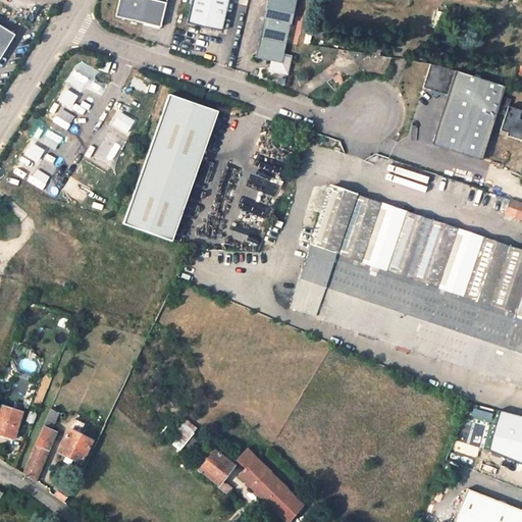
[(166,0),(118,0),(115,16),(160,28),(166,0)]
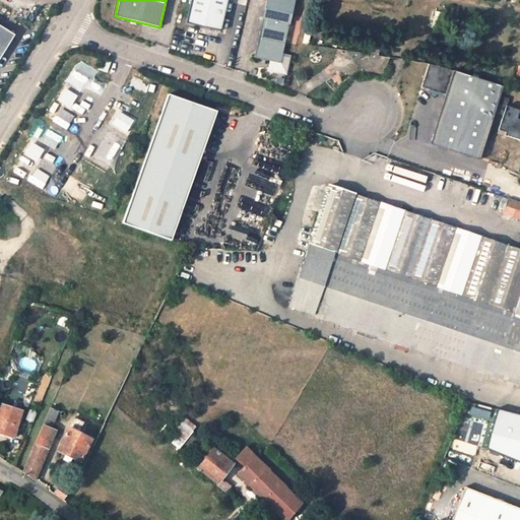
[(191,0),(186,23),(221,31),(228,0),(191,0)]
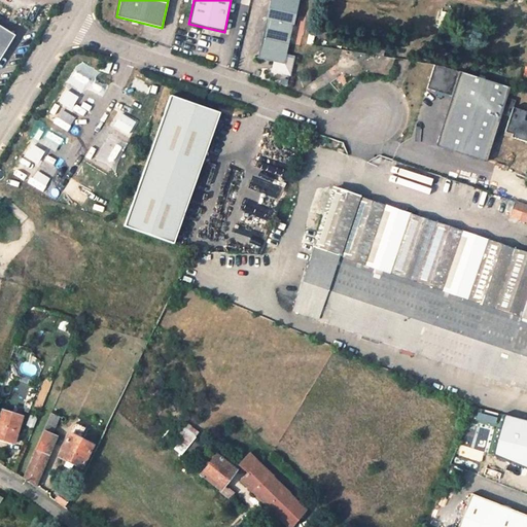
[(297,0),(270,0),(258,58),(284,65),(297,0)]
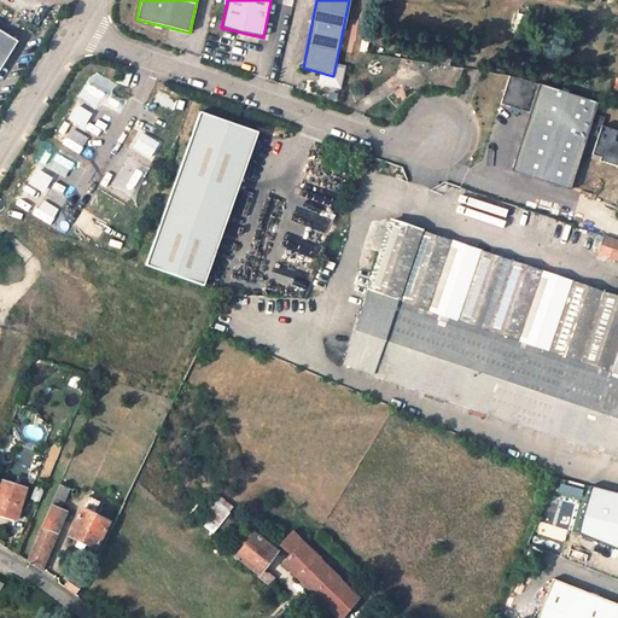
[(0,69),(17,41),(0,30),(0,69)]
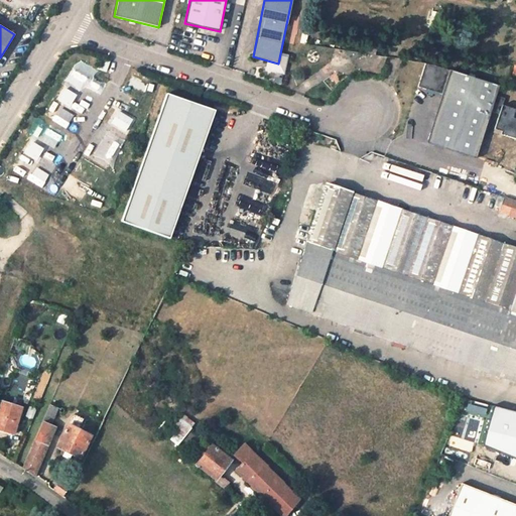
[(98,69),(106,72),(109,61),(101,58),(98,69)]
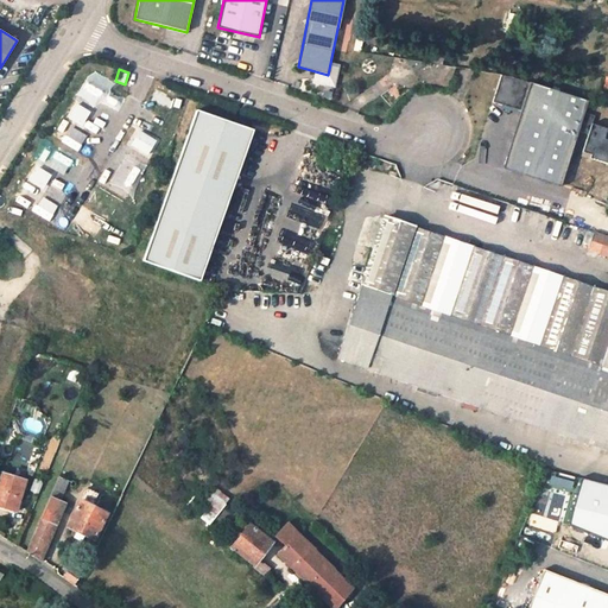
[(517,108),(500,170),(558,185),(582,99),(499,76),(492,102),(517,108)]
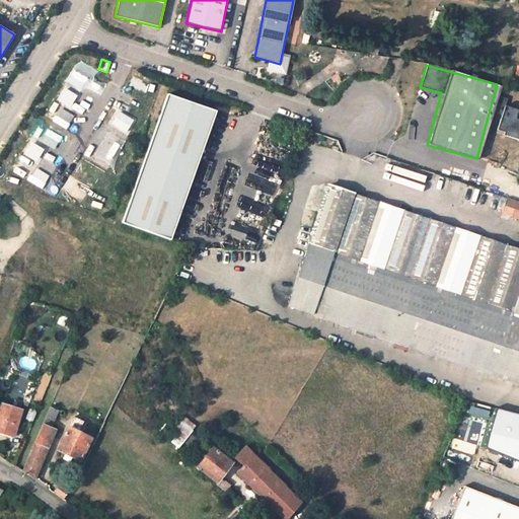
[(88,99),(95,83),(74,73),(66,89),(88,99)]
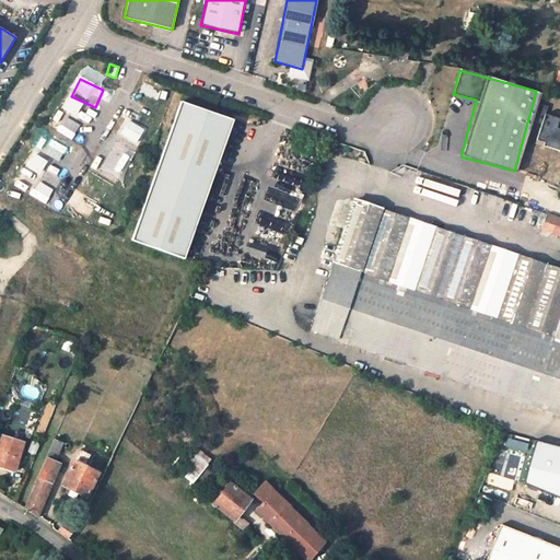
[(63,108),(76,116),(83,104),(71,96),(63,108)]
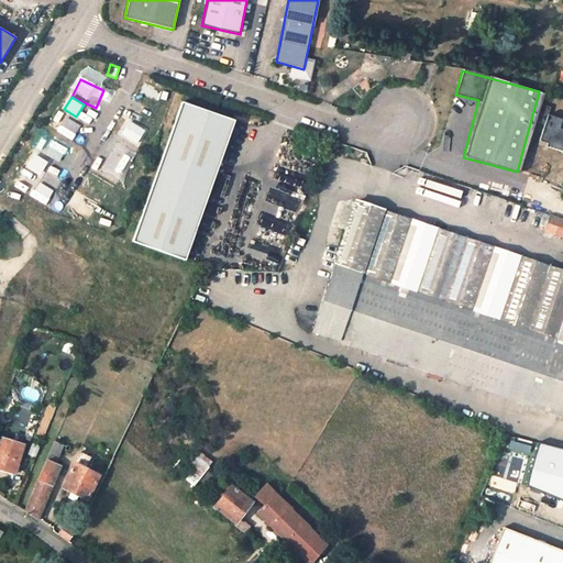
[(181,102),(133,241),(185,260),(233,121),(181,102)]
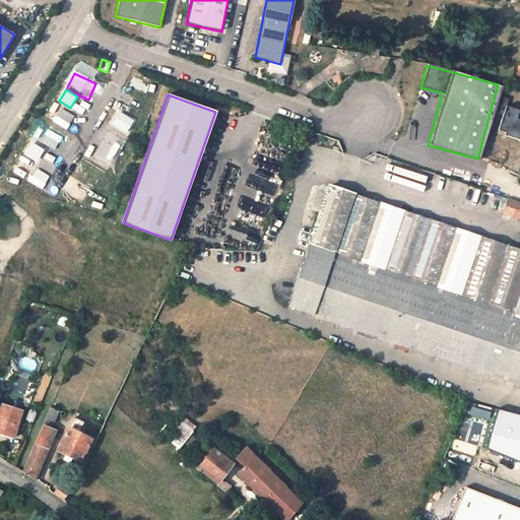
[(519,130),(519,111),(504,106),(506,100),(497,95),(491,114),(499,117),(493,132),(517,140),(519,130)]
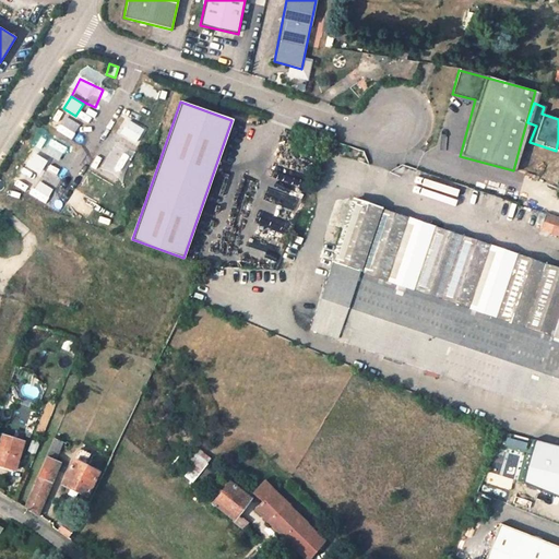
[(79,144),(86,130),(71,120),(62,135),(79,144)]
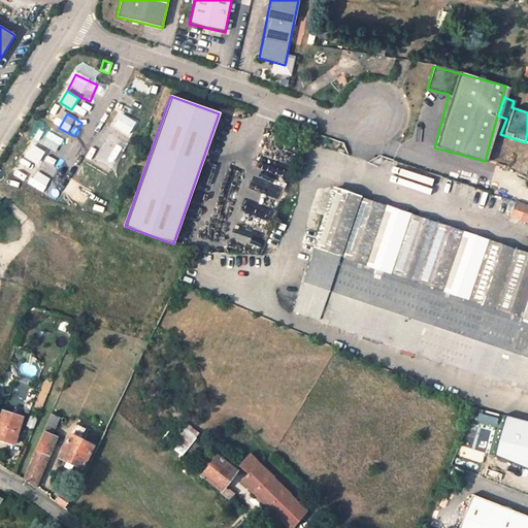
[(116,124),(129,132),(134,123),(122,114),(116,124)]
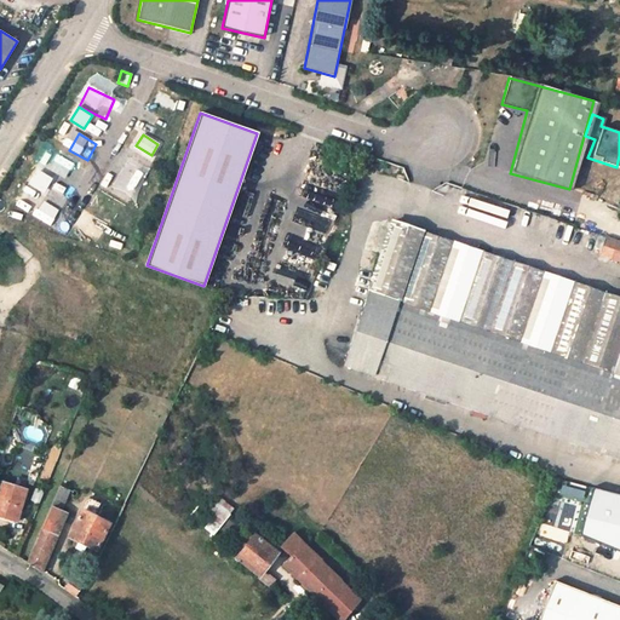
[(41,165),(68,184),(79,170),(52,150),(41,165)]
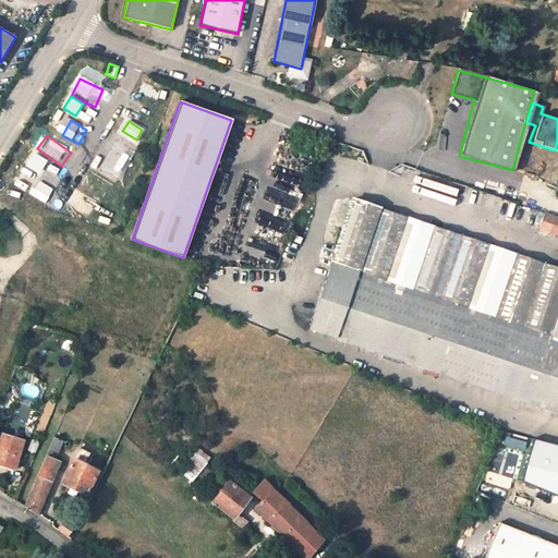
[(126,160),(134,146),(119,138),(111,152),(126,160)]
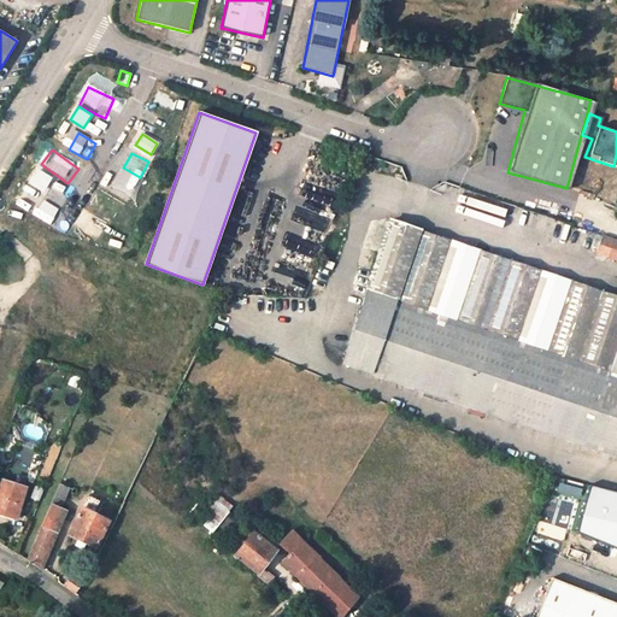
[(30,183),(43,192),(52,178),(39,170),(30,183)]
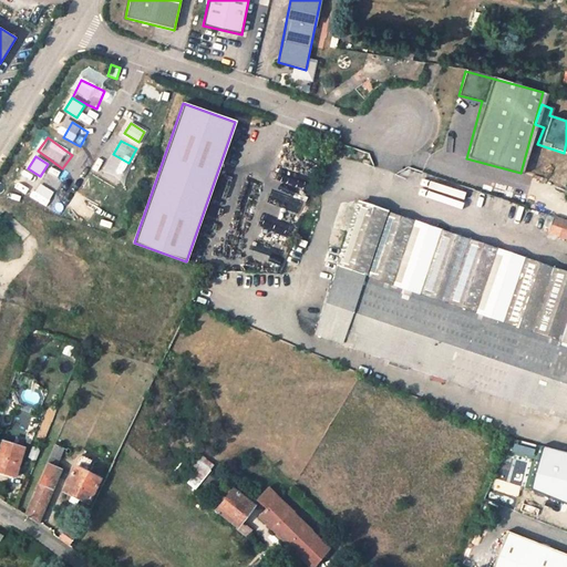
[(524,219),(528,207),(410,166),(402,188),(470,212),(473,202),(524,219)]
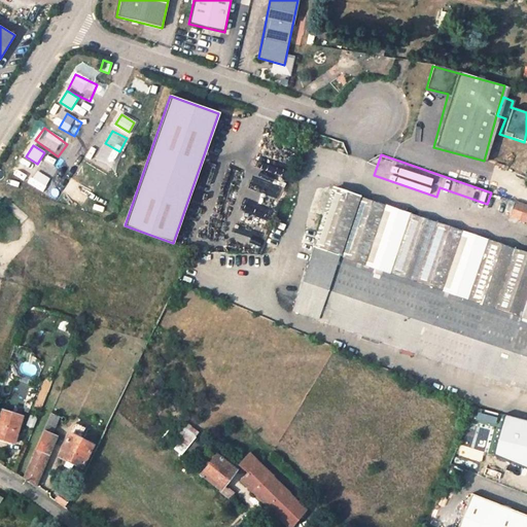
[(269,166),(267,170),(279,176),(281,171),(269,166)]
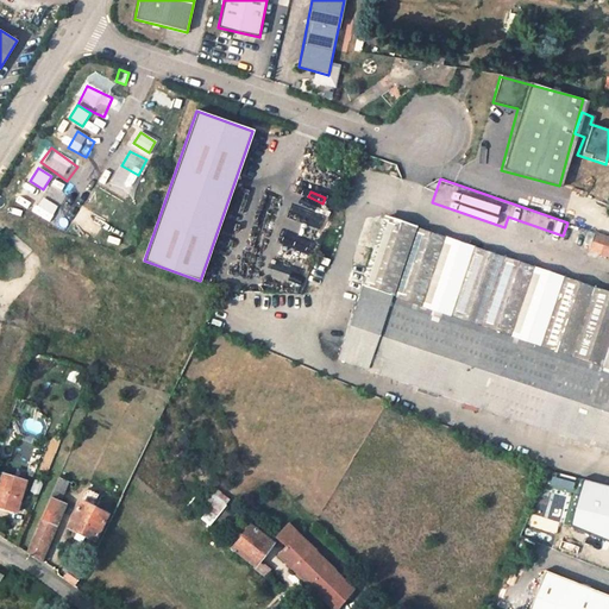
[(45,221),(55,207),(39,196),(29,211),(45,221)]
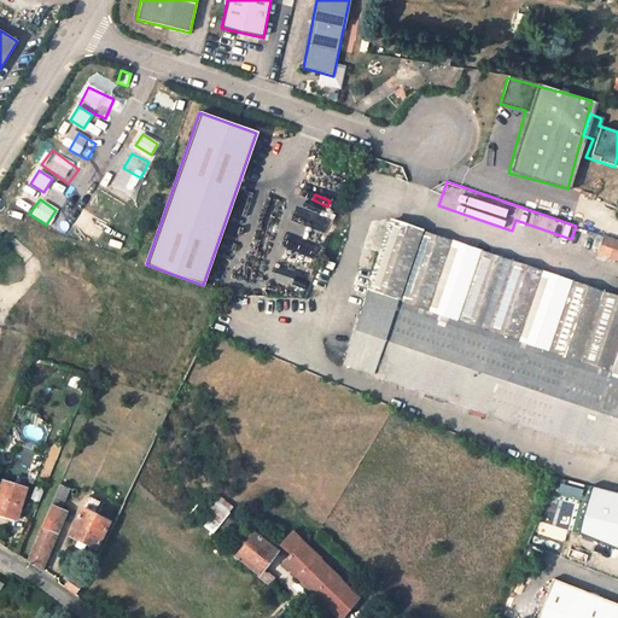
[(617,239),(602,234),(596,256),(606,260),(602,270),(617,275),(617,296),(373,214),(362,248),(367,249),(356,281),(367,286),(343,365),(617,455),(617,239)]
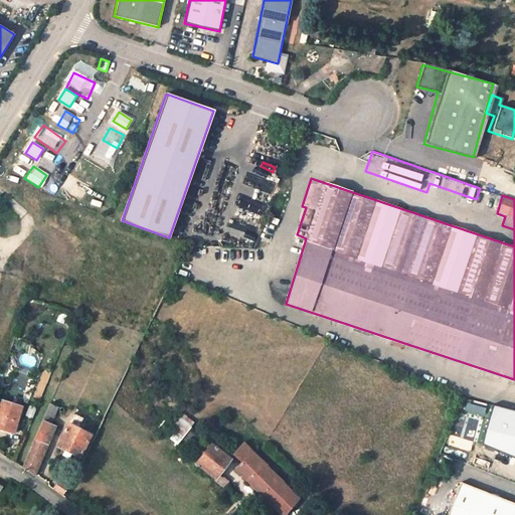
[(502,195),(480,188),(474,205),(497,213),(502,195)]
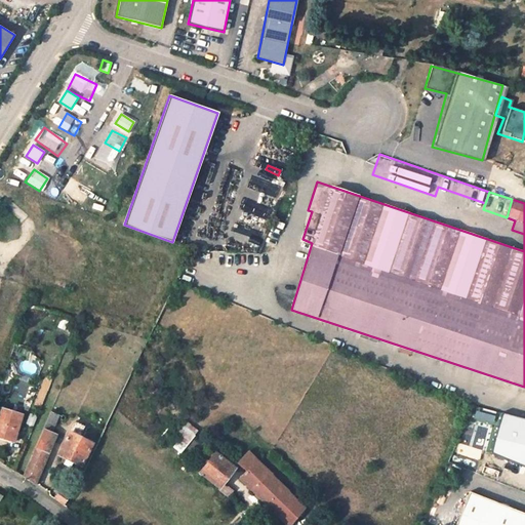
[(64,330),(67,320),(59,318),(56,328),(64,330)]
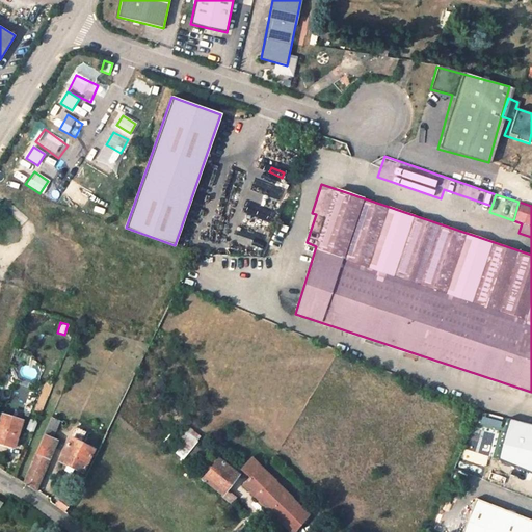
[(42,410),(51,387),(45,384),(36,408),(42,410)]
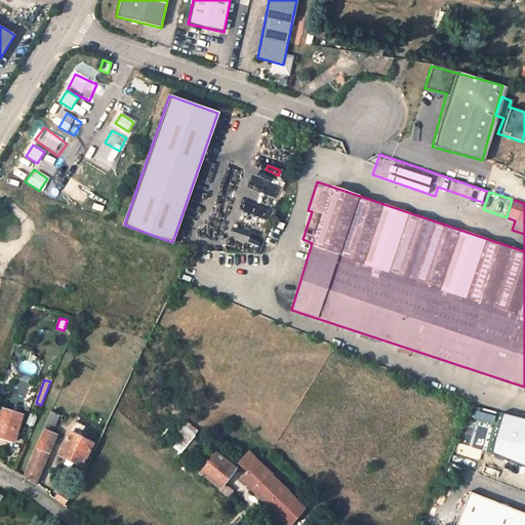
[(2,408),(0,414),(0,435),(14,440),(23,414),(2,408)]
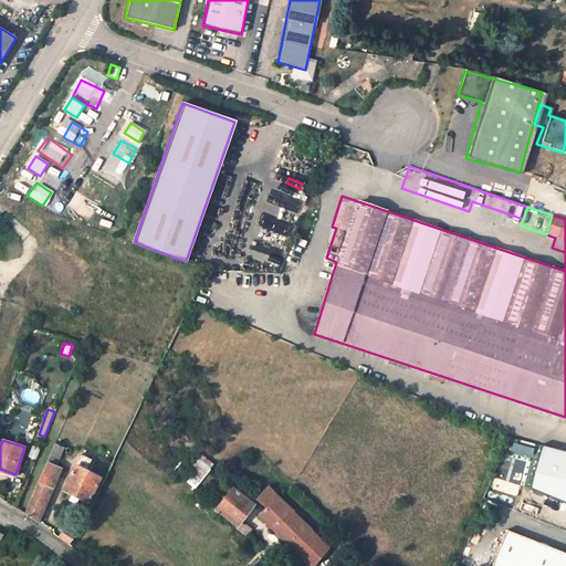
[(55,443),(25,514),(38,523),(61,469),(55,467),(63,447),(55,443)]
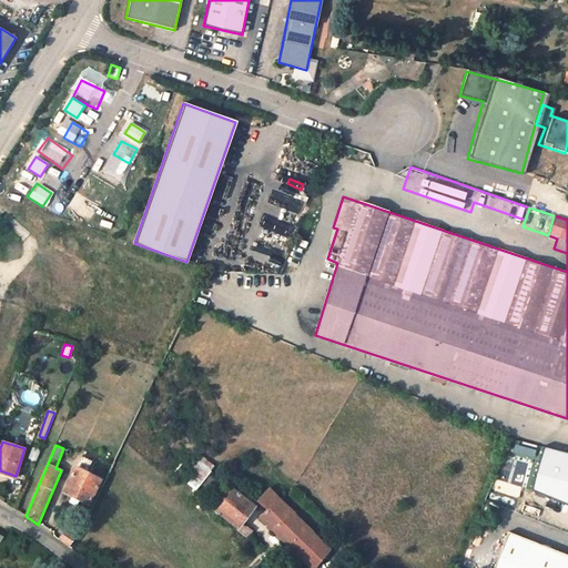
[(183,483),(192,490),(213,466),(200,455),(188,467),(193,473),(183,483)]
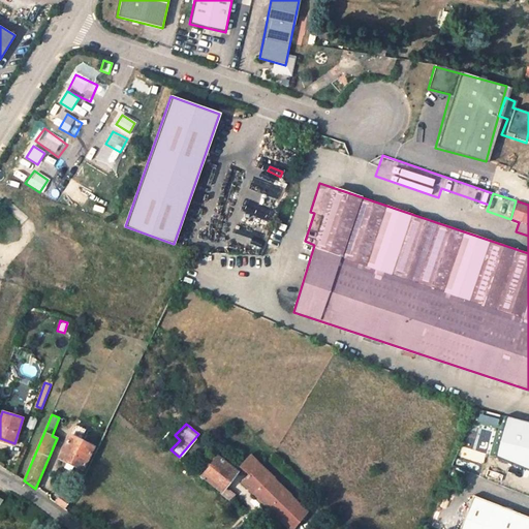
[(81,469),(92,448),(69,436),(59,458),(66,462),(64,467),(71,471),(73,466),(81,469)]
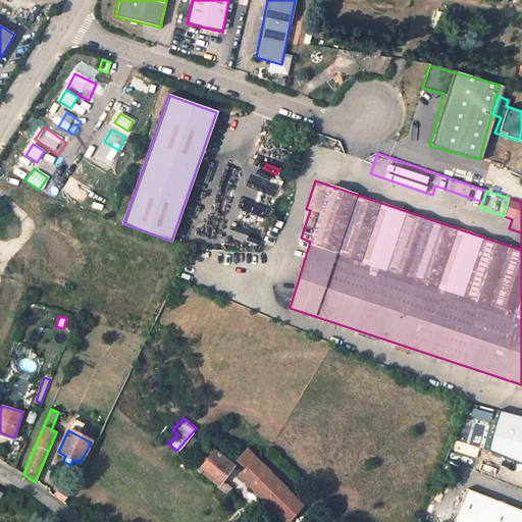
[(192,466),(227,494),(232,487),(222,478),(233,464),(209,445),(192,466)]
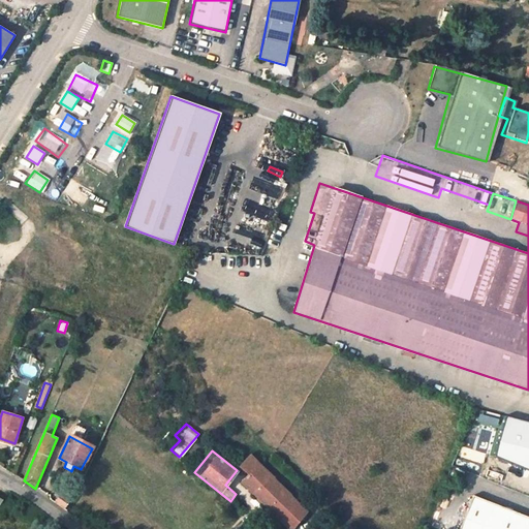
[(248,474),(241,481),(289,528),(292,528),(308,512),(250,454),(240,465),(248,474)]
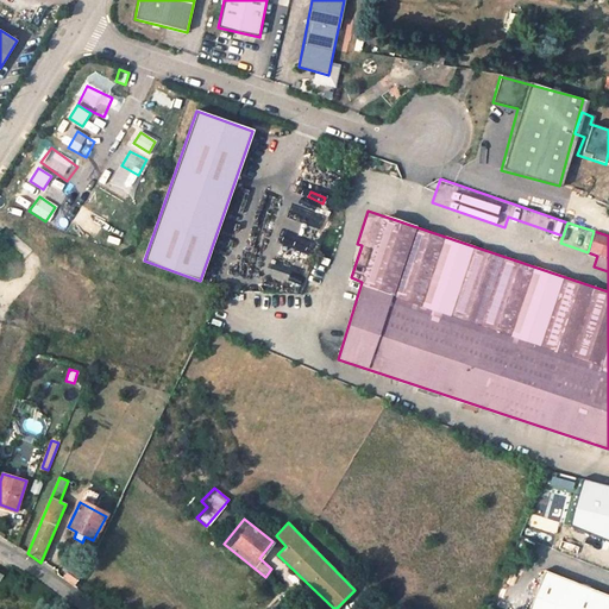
[(63,577),(73,584),(80,573),(69,566),(63,577)]
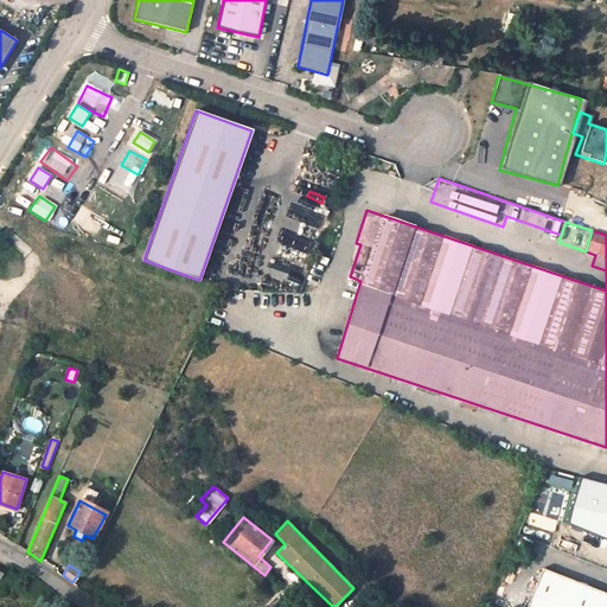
[(528,606),(606,606),(606,592),(543,567),(528,606)]
